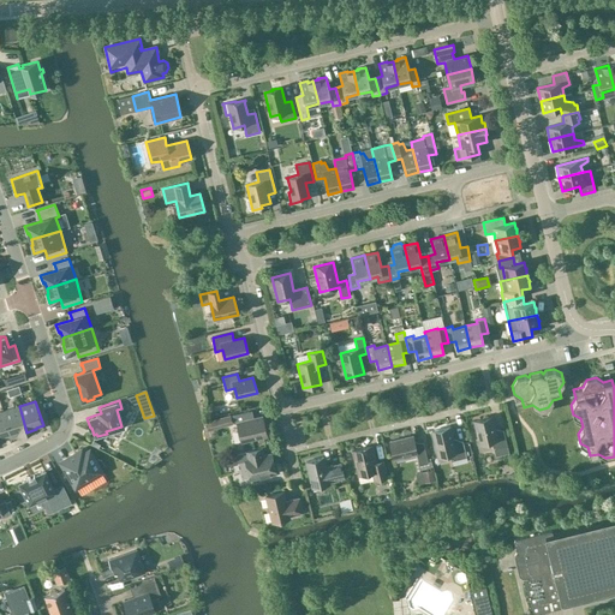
[(19,406),(4,411),(12,436),(17,434),(18,435),(27,433),(19,406)]
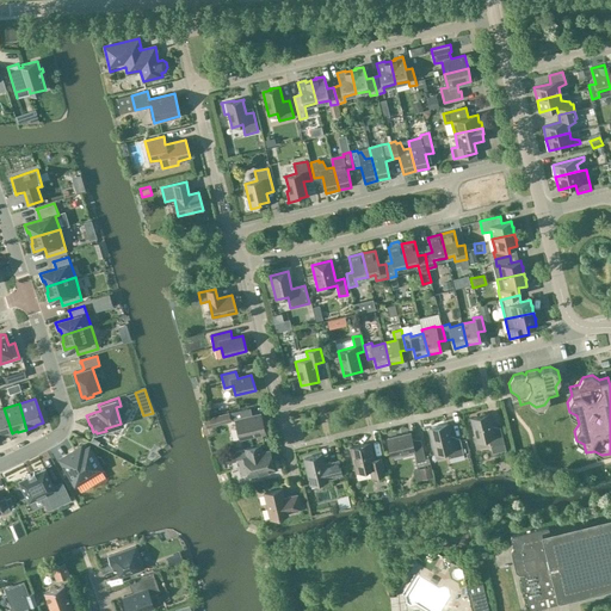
[(12,433),(4,408),(0,409),(0,437),(6,436),(6,434),(12,433)]
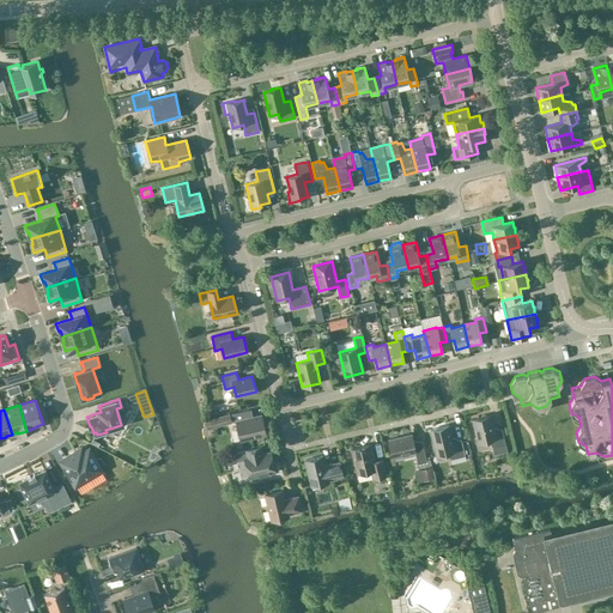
[(252,410),(247,411),(231,414),(234,422),(236,422),(241,441),(266,435),(261,414),(253,417),(252,410)]
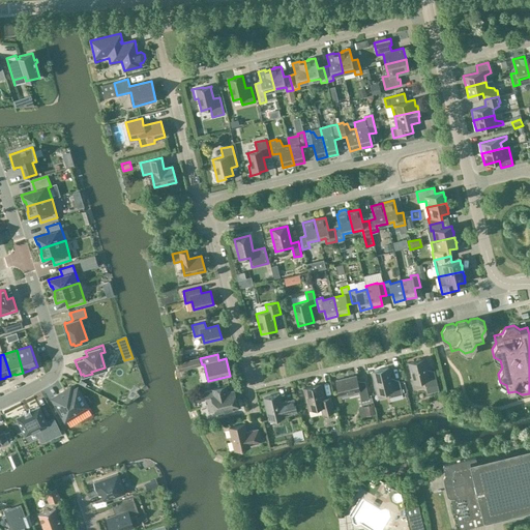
[(180,362),(182,370),(201,365),(199,358),(180,362)]
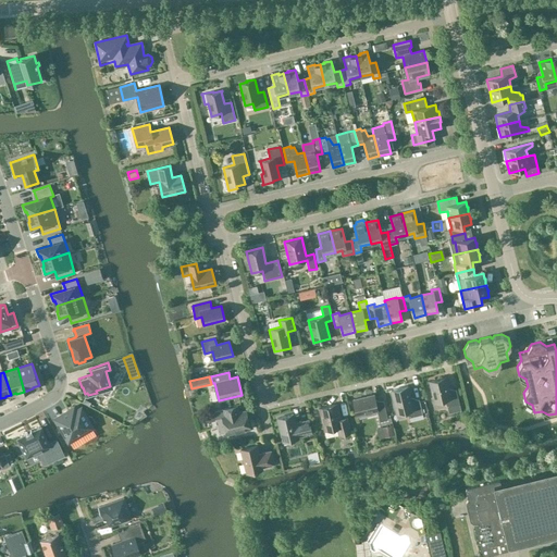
[(445,378),(444,378),(443,378),(442,378),(442,376),(441,376),(440,376),(438,378),(437,378),(436,379),(436,380),(430,381),(434,403),(446,399),(447,407),(459,404),(456,391),(449,392),(445,378)]
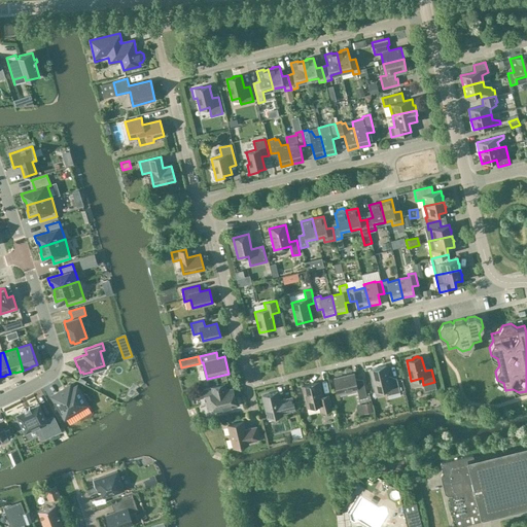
[(387,394),(399,391),(396,379),(389,380),(386,365),(370,370),(375,391),(385,389),(387,394)]
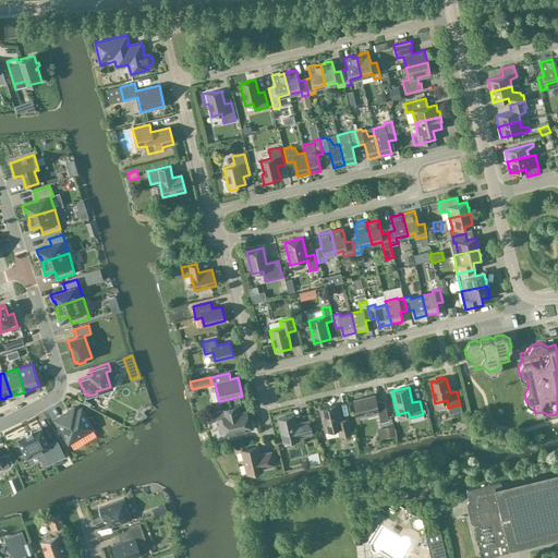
[(379,420),(388,417),(384,400),(376,402),(375,396),(353,400),(358,416),(378,411),(379,420)]
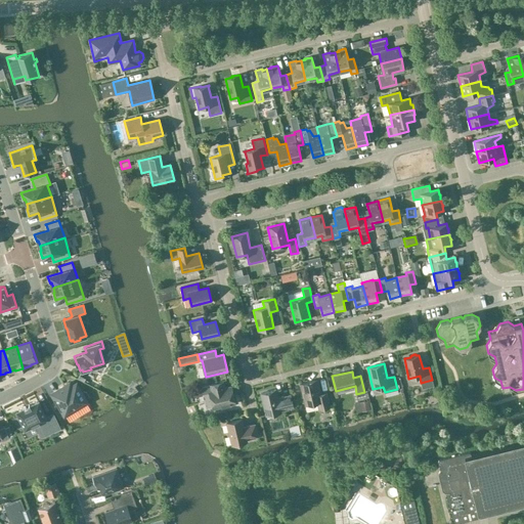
[(318,409),(330,406),(326,393),(320,394),(316,380),(300,384),(305,405),(317,402),(318,409)]
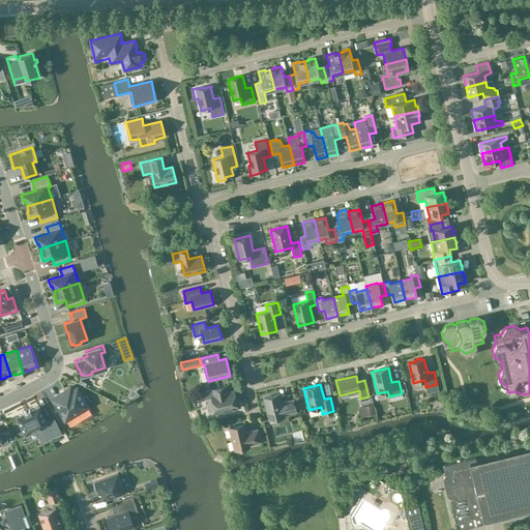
[(85,396),(83,398),(78,388),(72,390),(70,387),(52,399),(65,420),(88,406),(90,405),(90,402),(87,396),(85,396)]
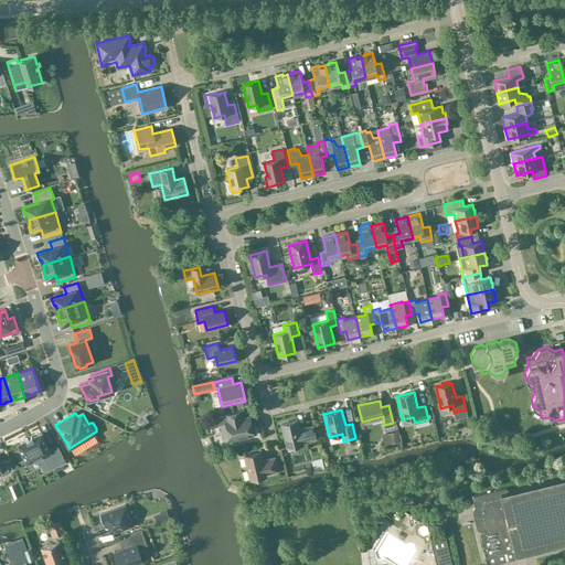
[(230,440),(254,435),(249,417),(235,420),(233,413),(216,417),(219,425),(225,423),(230,440)]
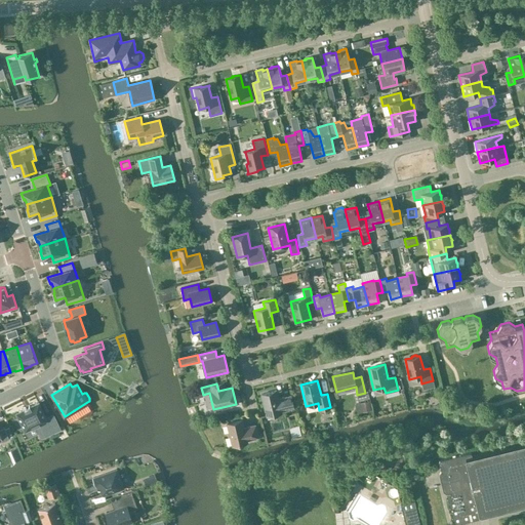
[(281,411),(294,408),(291,396),(278,399),(276,391),(261,394),(267,416),(282,413),(281,411)]
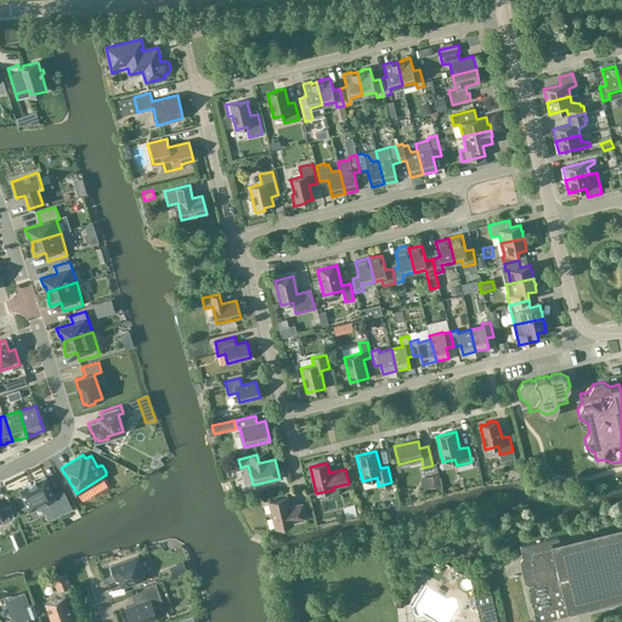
[(56,508),(73,499),(63,482),(55,487),(45,469),(20,484),(30,503),(47,493),(56,508)]
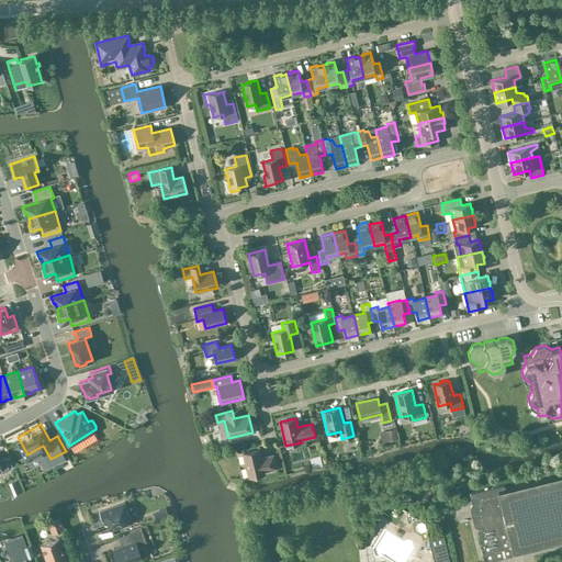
[(265,471),(277,468),(273,454),(261,458),(259,449),(243,453),(248,478),(265,473),(265,471)]
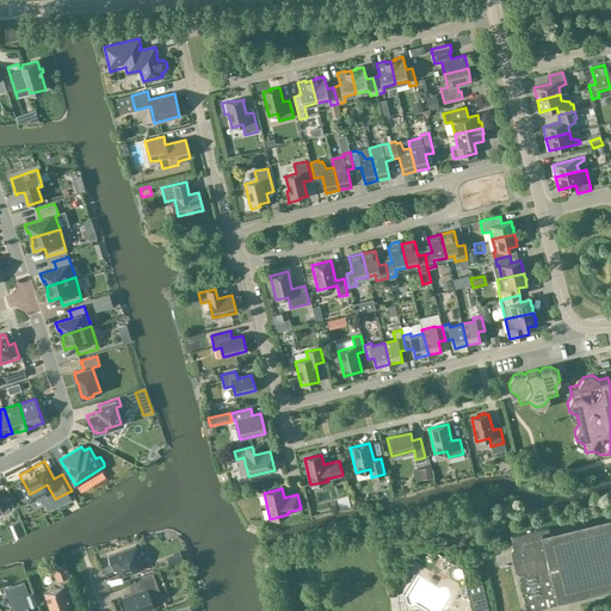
[(0,510),(1,510),(4,513),(11,510),(6,497),(0,498),(0,510)]
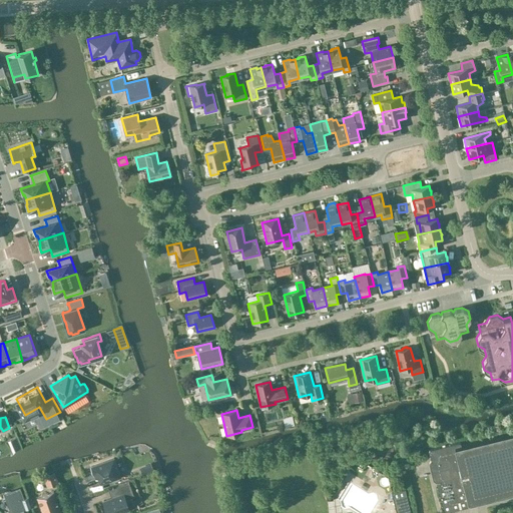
[(512,433),(461,446),(461,444),(460,443),(429,450),(429,452),(431,461),(429,464),(432,473),(435,475),(444,512),(443,512),(444,512),(474,506),(475,504),(475,502),(512,493),(512,433)]
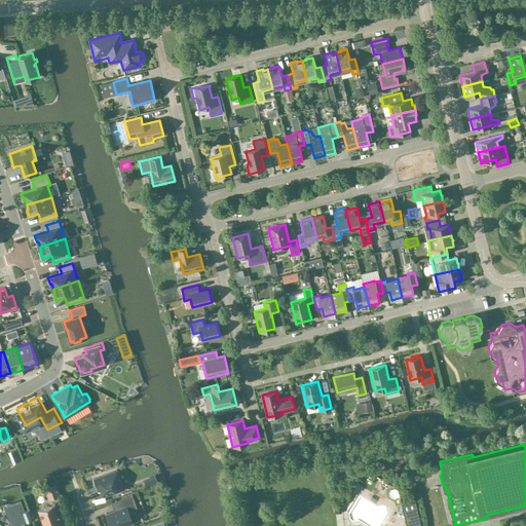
[(117,470),(92,479),(96,487),(97,487),(99,491),(101,490),(103,496),(123,489),(117,470)]
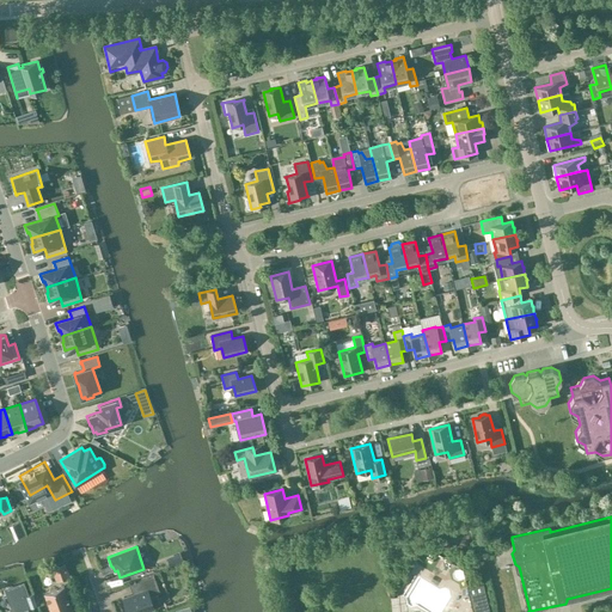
[(65,567),(56,569),(60,580),(68,577),(65,567)]
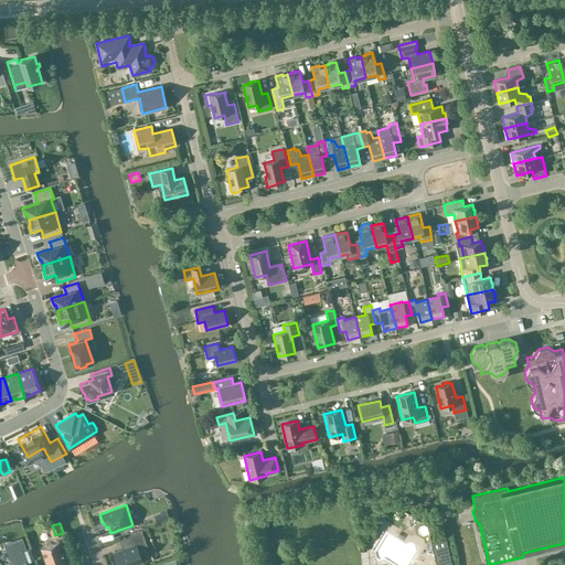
[(127,547),(114,552),(117,564),(131,564),(142,562),(138,550),(148,546),(142,532),(124,539),(127,547)]
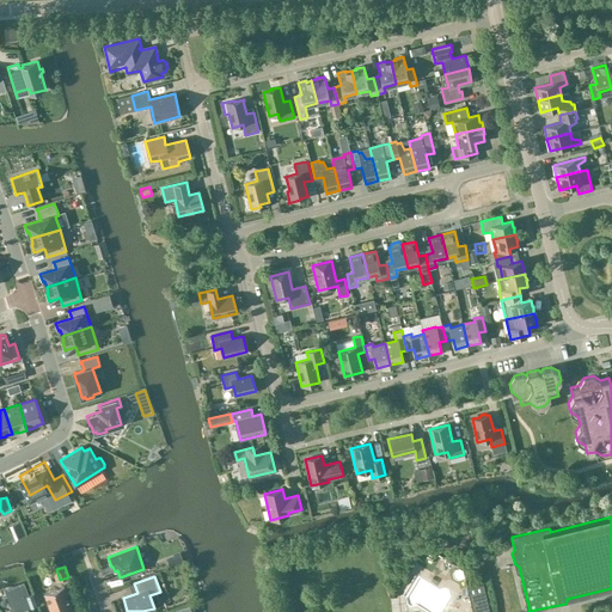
[(24,585),(8,591),(16,611),(30,611),(34,611),(31,607),(37,605),(32,594),(28,595),(24,585)]
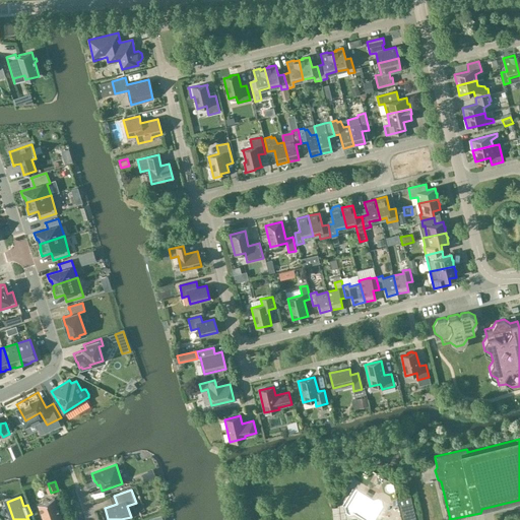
[(415,519),(410,497),(397,500),(401,519),(415,519)]
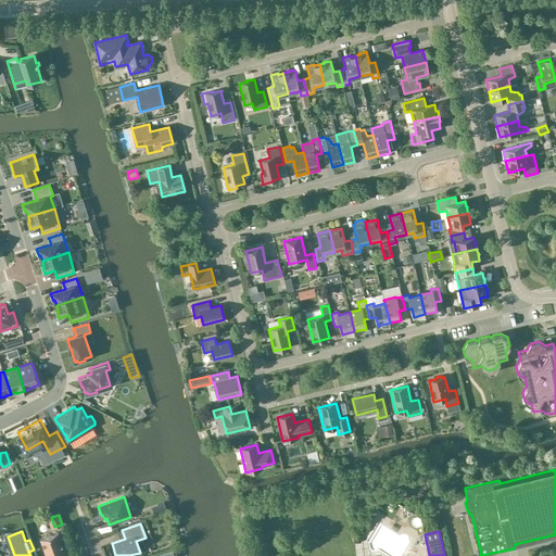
[(46,555),(66,555),(58,532),(40,539),(46,555)]
